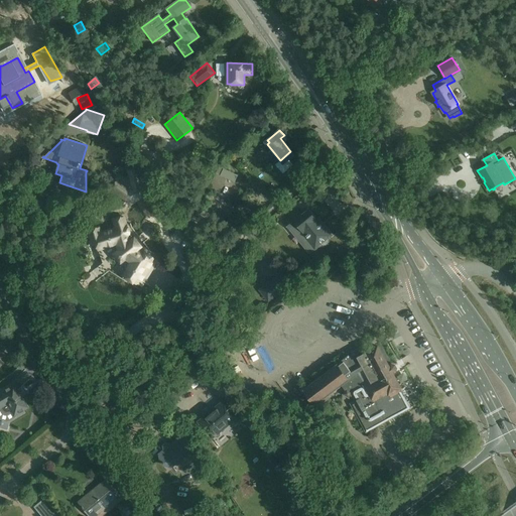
[(219,166),(214,178),(224,183),(227,178),(235,182),(238,175),(219,166)]
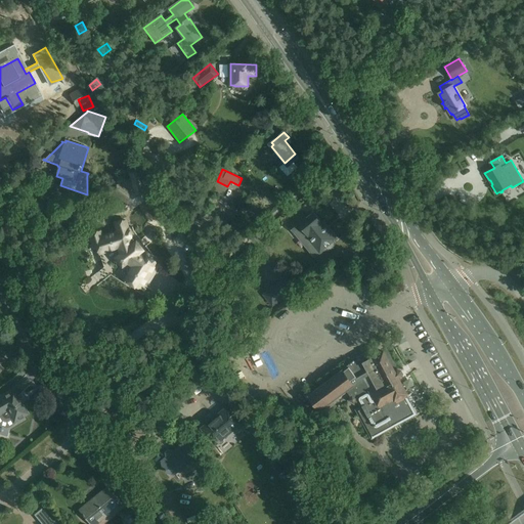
[(134,207),(147,199),(140,171),(130,173),(131,179),(122,185),(119,183),(113,191),(134,207)]
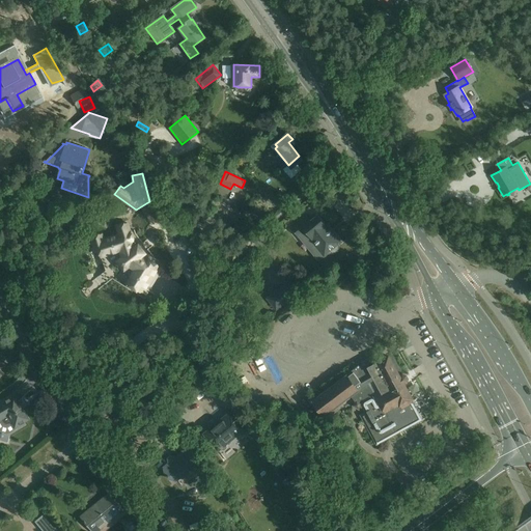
[(247,197),(232,192),(229,202),(243,207),(247,197)]
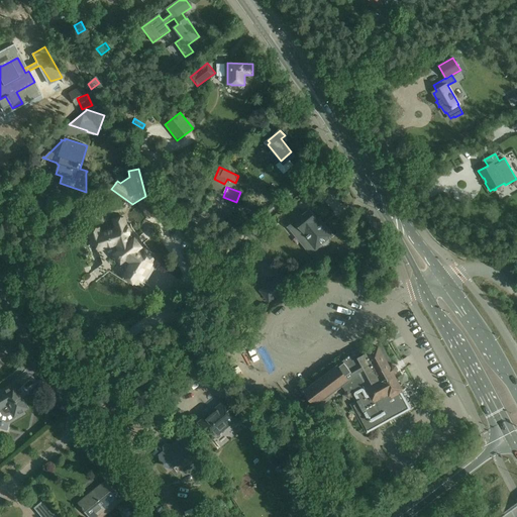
[(315,250),(319,247),(323,248),(328,244),(328,240),(332,236),(324,227),(323,228),(309,211),(301,218),(296,212),(283,222),(296,237),(303,232),(306,236),(304,237),(315,250)]
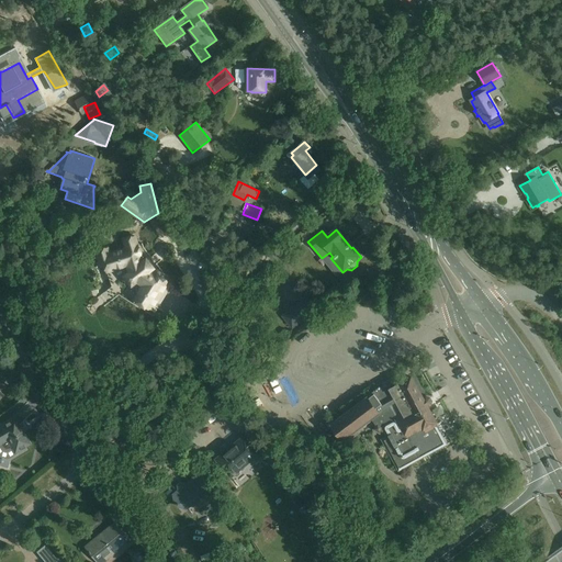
[(132,285),(136,282),(137,281),(144,285),(134,301),(148,308),(148,307),(150,310),(168,282),(166,280),(156,273),(156,274),(150,271),(154,268),(146,259),(143,262),(141,256),(142,256),(138,245),(137,245),(135,236),(124,239),(126,248),(110,254),(108,248),(97,251),(100,262),(103,261),(107,271),(127,265),(130,272),(124,277),(132,285)]
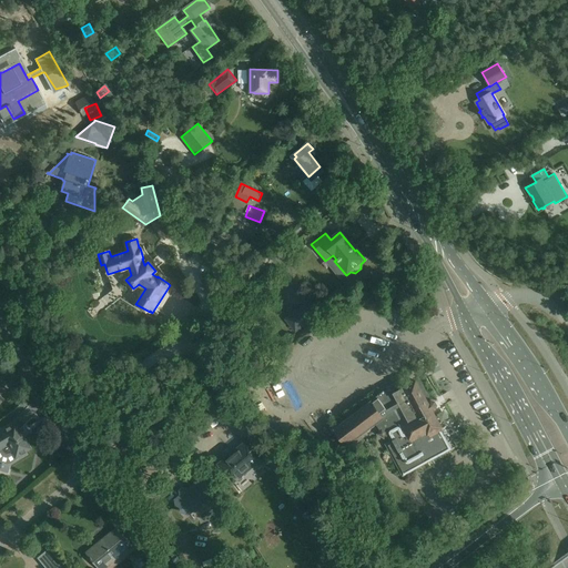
[(117,296),(110,302),(113,306),(120,301),(117,296)]
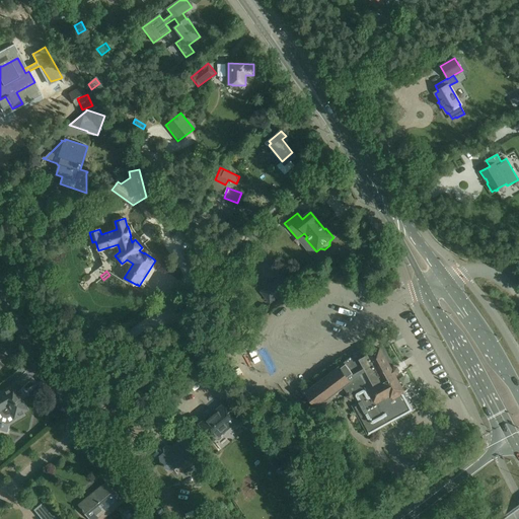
[(289,288),(281,278),(269,287),(277,298),(289,288)]
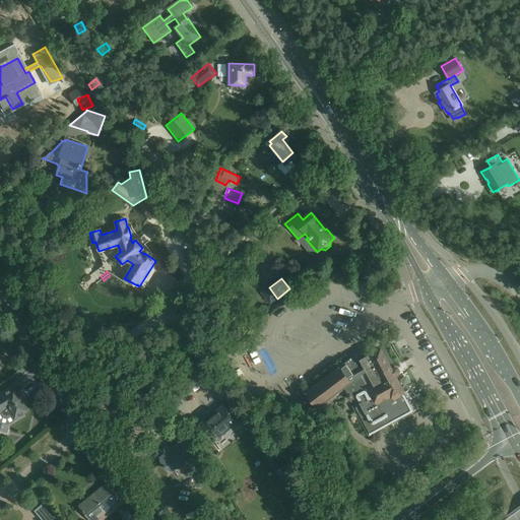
[(356,306),(358,300),(346,297),(345,303),(336,301),(334,308),(347,311),(349,305),(356,306)]
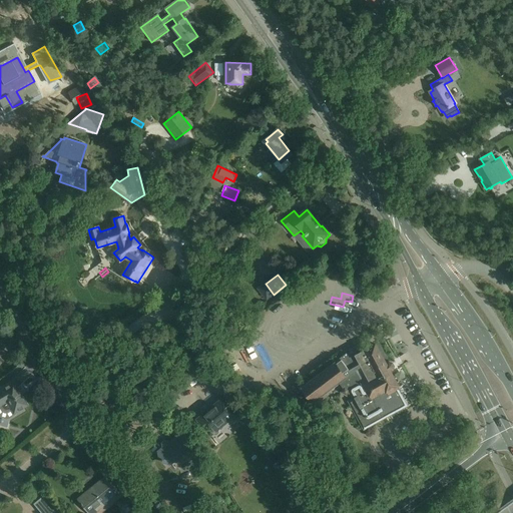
[(301,387),(312,402),(312,401),(338,381),(343,389),(343,390),(345,387),(349,390),(348,392),(352,400),(349,402),(364,429),(407,405),(398,390),(400,389),(390,371),(393,370),(394,367),(392,364),(389,363),(386,364),(376,344),(363,351),(362,349),(354,353),(355,355),(350,358),(346,354),(301,387)]
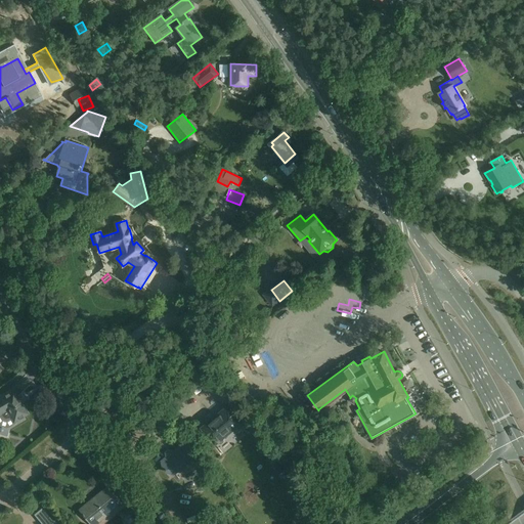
[(19,397),(18,398),(12,388),(0,395),(0,425),(7,427),(14,423),(14,422),(28,413),(22,402),(23,401),(19,397)]
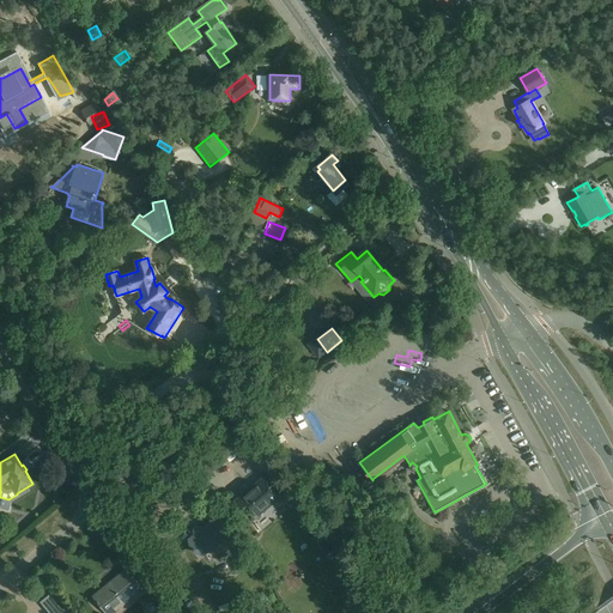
[(253,519),(255,520),(256,520),(259,520),(261,519),(262,516),(262,514),(261,511),(281,495),(267,477),(236,502),(252,520),(253,519)]
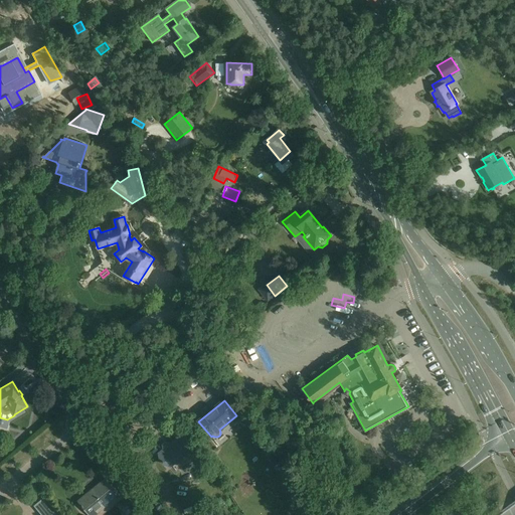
[(164,450),(159,454),(160,458),(165,465),(170,467),(174,463),(179,464),(182,461),(182,457),(189,451),(189,446),(180,436),(171,444),(167,442),(163,445),(164,450)]
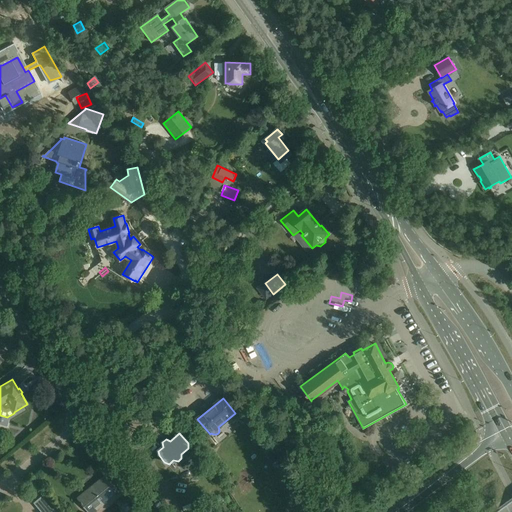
[(267,453),(270,458),(276,455),(272,449),(267,453)]
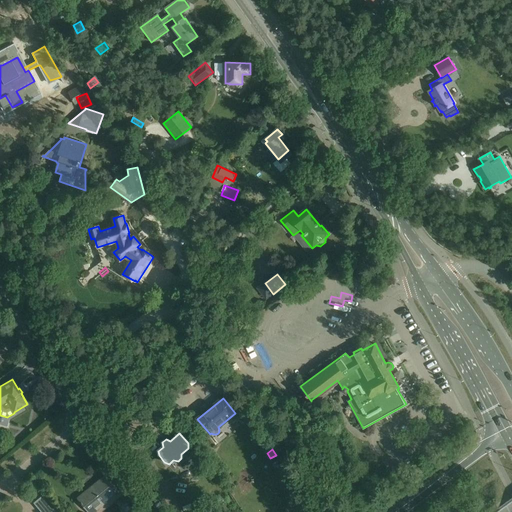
[(135,488),(125,477),(123,473),(114,481),(126,495),(135,488)]
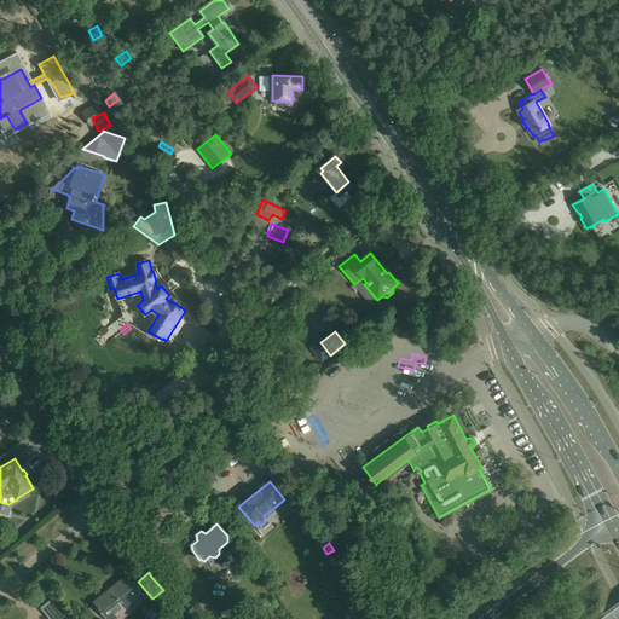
[(111,618),(143,594),(127,576),(94,602),(108,618),(111,618)]
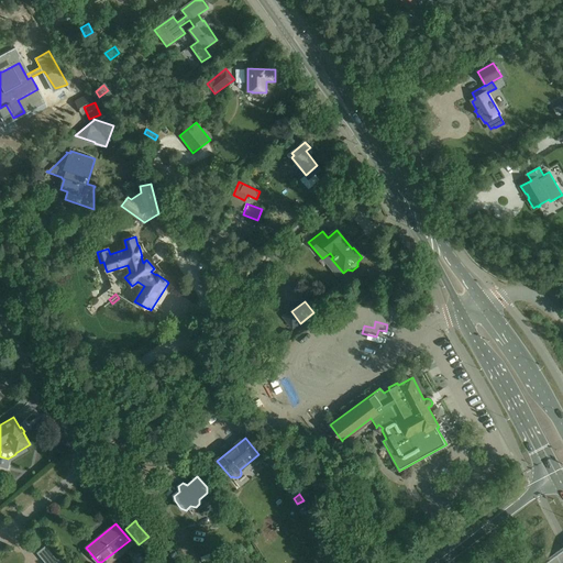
[(150,544),(144,549),(147,554),(144,556),(147,562),(157,554),(150,544)]
